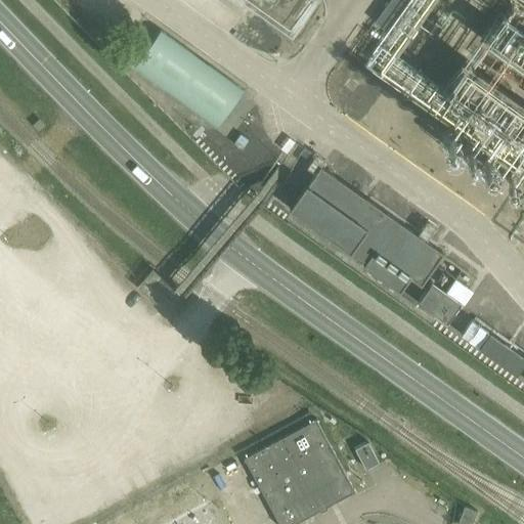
[(460,74),(523,132),(523,17),(507,14),(501,0),(487,0),(482,27),(465,24),(459,31),(470,64),(465,59),(462,74),(460,74)]
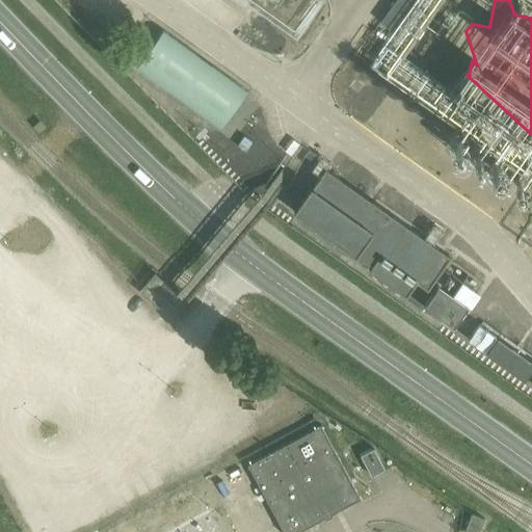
[(221,130),(247,92),(162,32),(136,70),(221,130)]
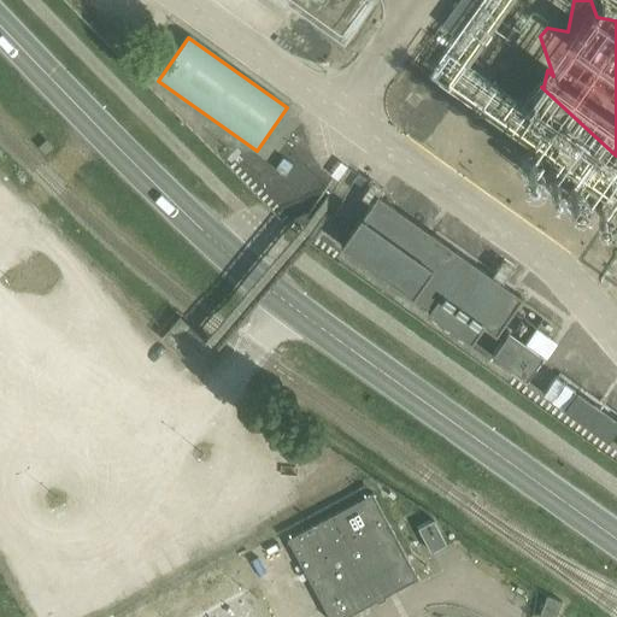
[(360,217),(340,245),(412,295),(413,295),(432,307),(428,313),(471,344),(483,325),(497,335),(522,298),(378,197),(363,218),(360,217)]
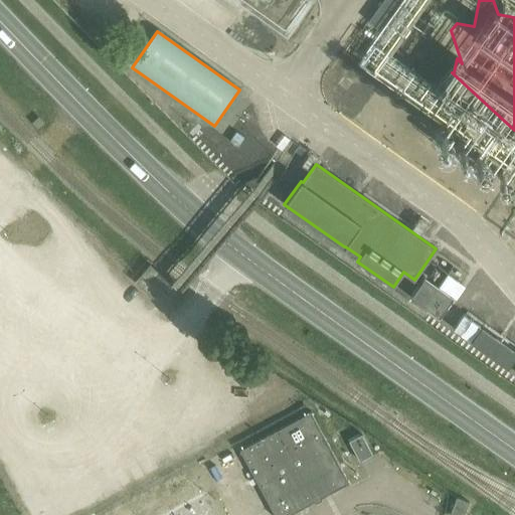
[(455,299),(423,279),(411,298),(442,318),(455,299)]
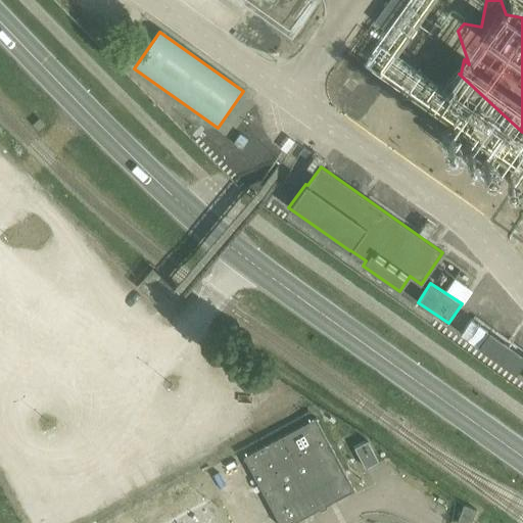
[(522,362),(522,354),(490,331),(479,345),(516,372),(522,362)]
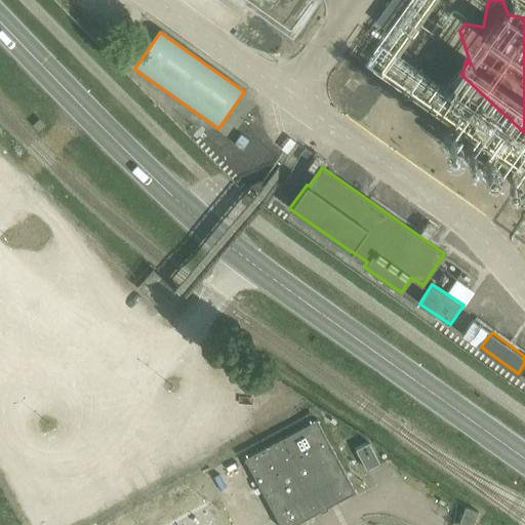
[(316,419),(244,459),(279,524),(295,524),(320,512),(321,514),(328,510),(327,508),(355,492),(316,419)]
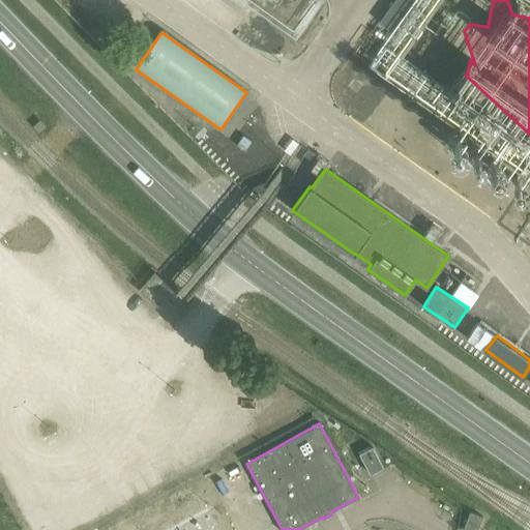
[(372,447),(359,454),(370,474),(383,468),(372,447)]
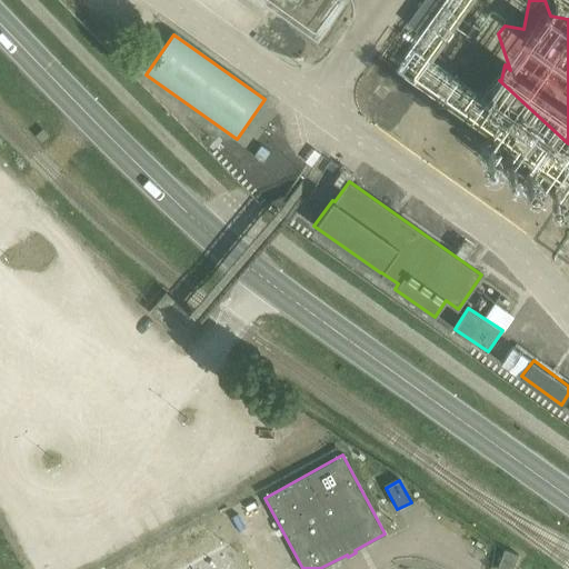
[(512,568),(518,555),(505,549),(497,568),(499,568),(512,568)]
